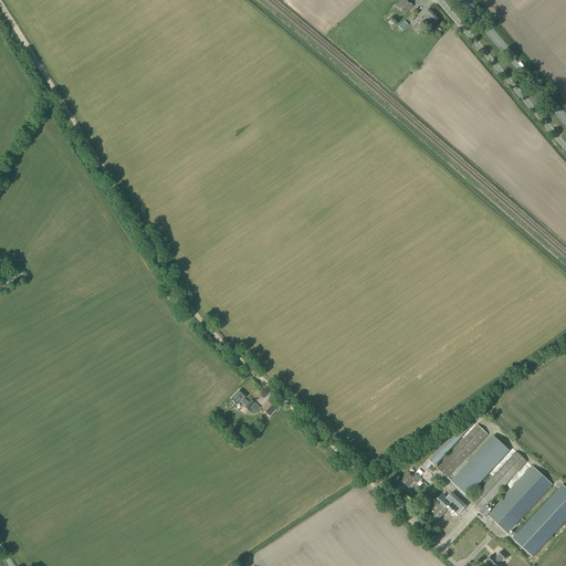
[(404,16),(413,7),(407,0),(402,0),(396,7),(404,16)]
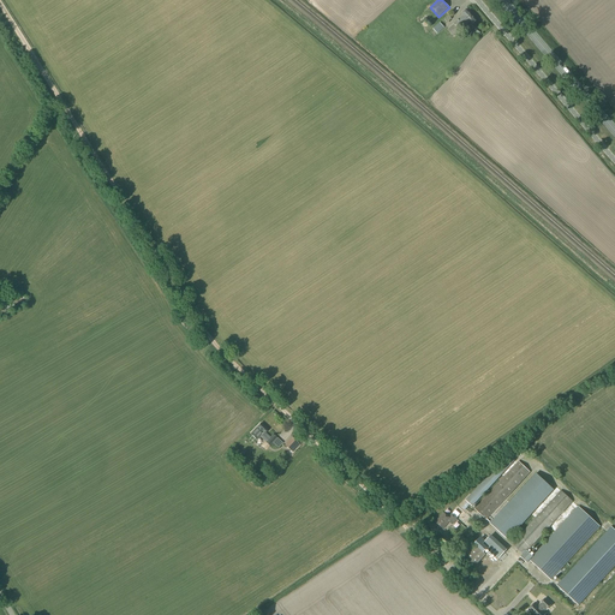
[(454,24),(448,30),(453,36),(460,31),(470,23),(471,25),(477,22),(466,10),(461,15),(464,16),(454,24)]
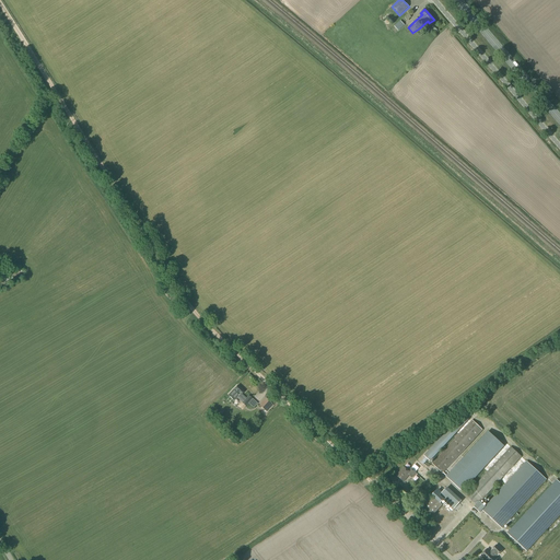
[(398,31),(405,25),(400,21),(394,26),(389,31),(393,35),(398,31)]
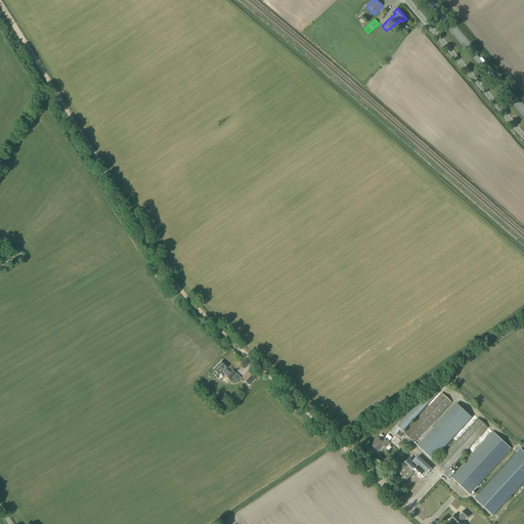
[(228,366),(222,361),(219,364),(213,370),(218,376),(222,372),(227,377),(226,378),(229,380),(235,374),(232,370),(229,374),(225,369),(228,366)]
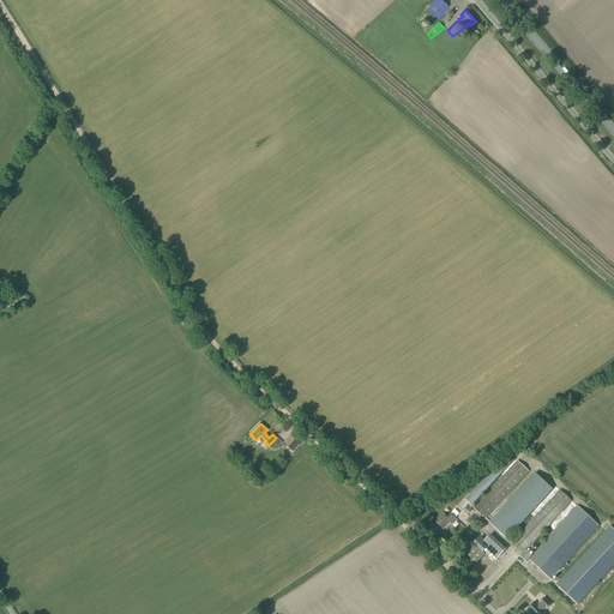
[(290,450),(298,443),(293,438),(286,446),(290,450)]
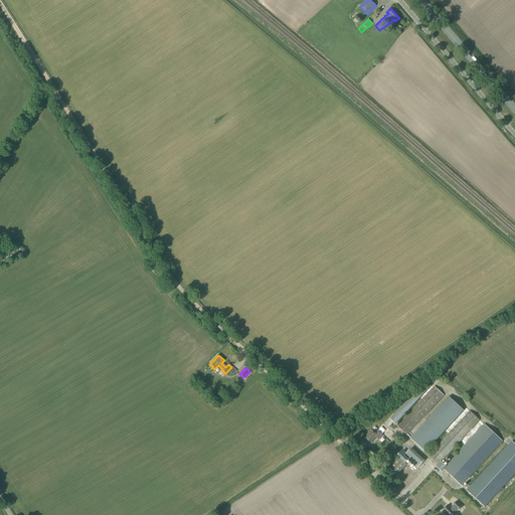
[(395,424),(432,386),(425,381),(389,419),(395,424)]
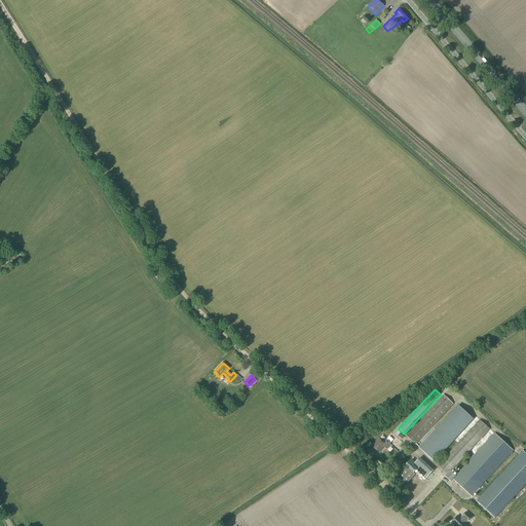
[(415,445),(453,404),(444,396),(406,436),(415,445)]
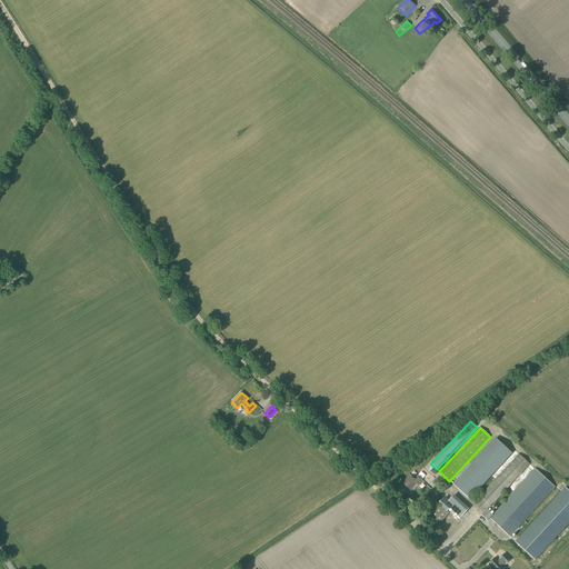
[(511,452),(496,438),(452,485),(470,500),(489,479),(492,481),(517,455),(516,452),(512,450),(511,452)]
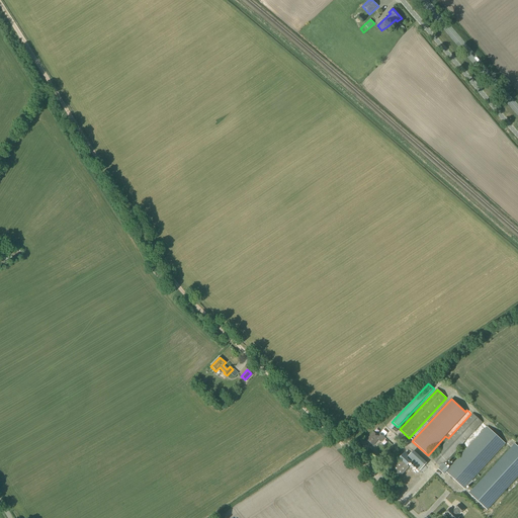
[(448,469),(444,464),(483,423),(472,414),(431,458),(441,467),(438,469),(444,475),(446,471),(464,489),(505,444),(487,427),(448,469)]
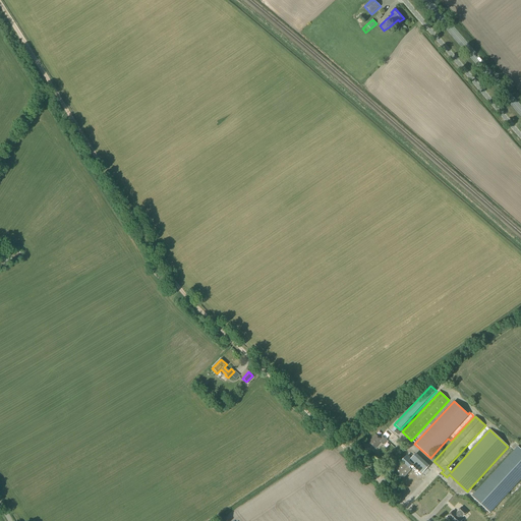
[(382,436),(380,438),(375,435),(369,443),(375,448),(381,442),(384,445),(387,441),(382,436)]
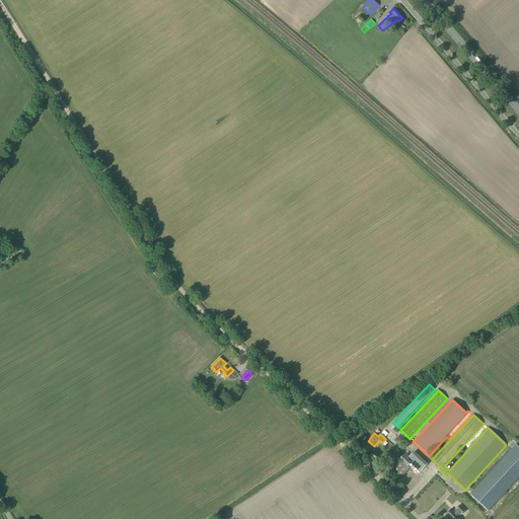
[(389,450),(390,451),(394,454),(402,445),(397,441),(389,450)]
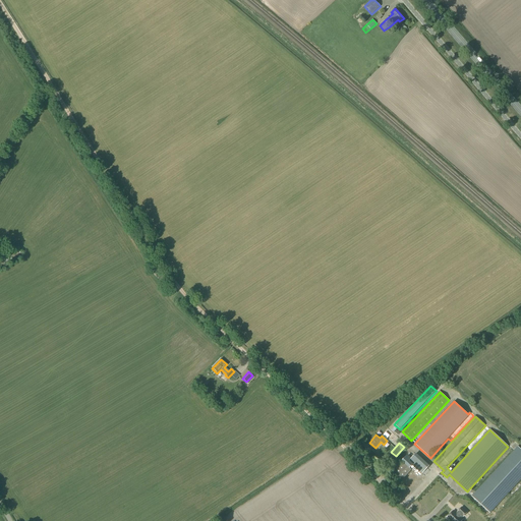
[(520,479),(520,450),(518,447),(472,497),(490,513),(520,479)]
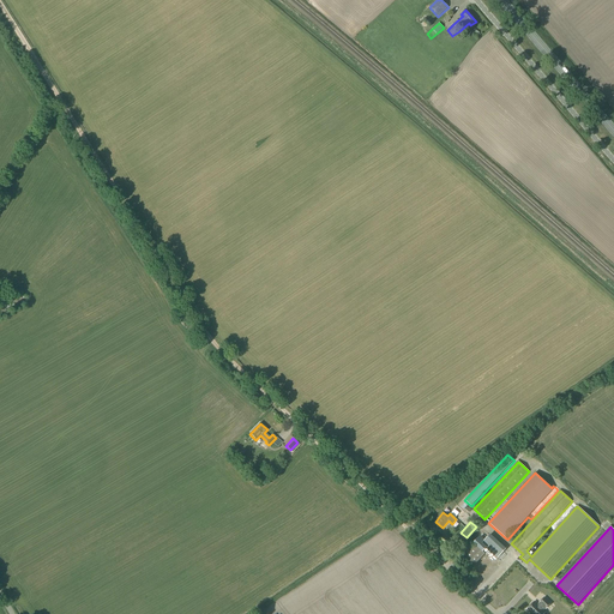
[(461,558),(471,567),(485,554),(482,552),(486,548),(497,559),(505,549),(489,535),(483,540),(480,536),(473,545),(474,545),(461,558)]
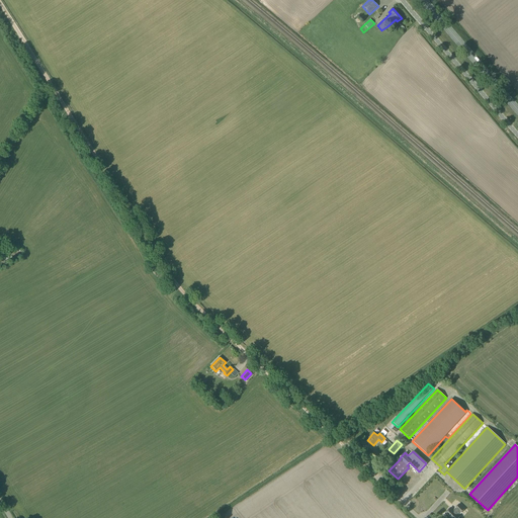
[(446,517),(458,517),(460,517),(458,515),(459,514),(460,515),(464,510),(458,504),(453,510),(450,508),(443,515),(445,516),(446,517)]
